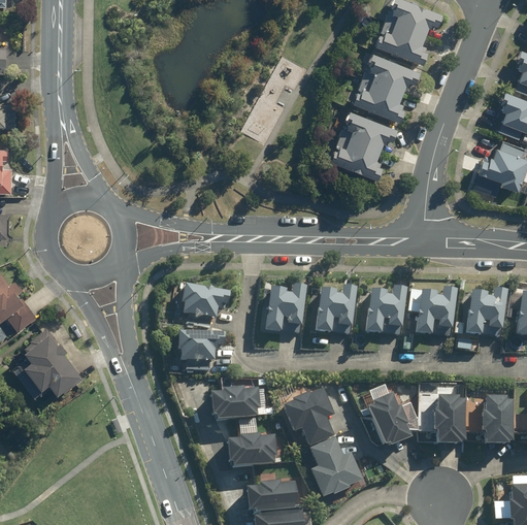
[(392,0),(375,42),(423,61),(428,48),(423,46),(424,41),(422,40),(429,25),(431,25),(433,21),(438,22),(443,10),(418,0),(392,0)]
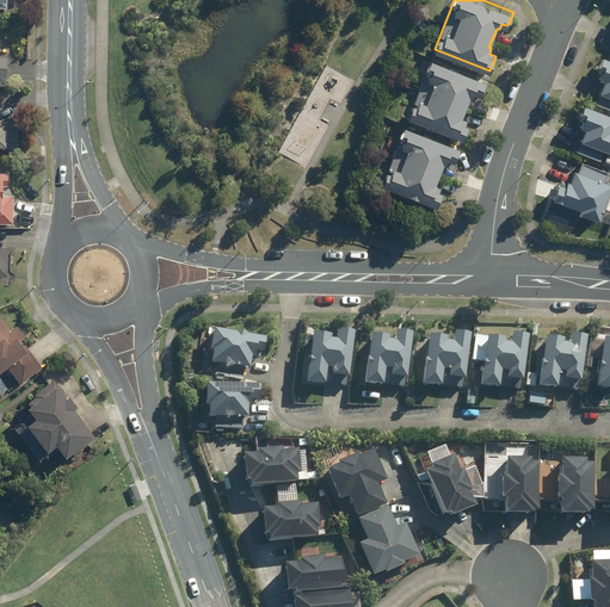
[(609,55),(604,53),(598,67),(602,68),(599,75),(604,78),(596,100),(609,106),(609,55)]
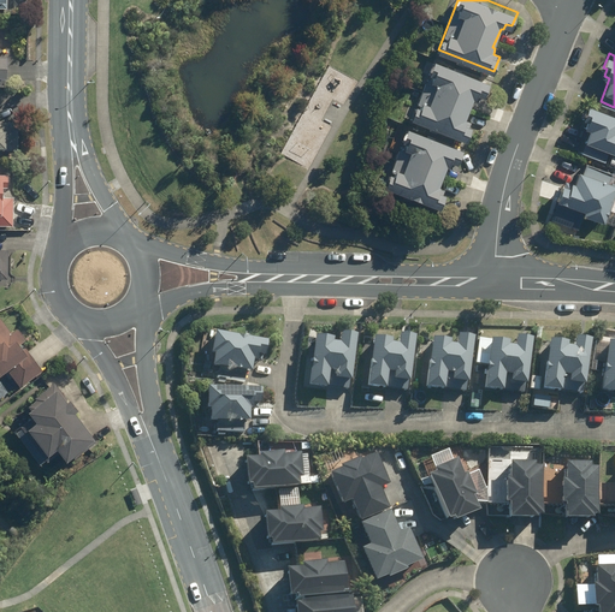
[(436,57),(412,117),(467,140),(473,124),(466,122),(468,117),(466,116),(474,95),(477,96),(478,90),(485,93),(491,79),(436,57)]
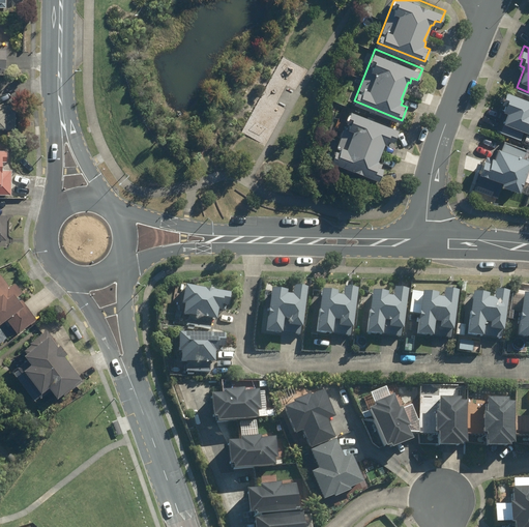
[(528,129),(528,96),(506,88),(502,99),(505,100),(503,108),(508,110),(500,129),(519,137),(523,127),(528,129)]
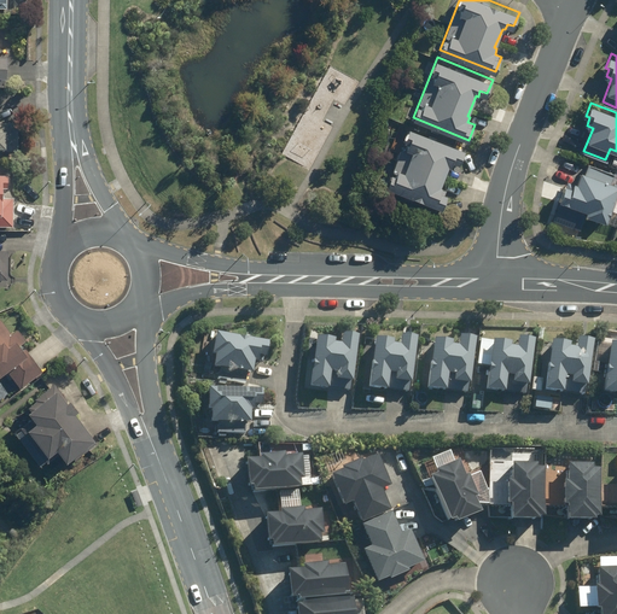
[(0,146),(17,147),(18,118),(0,118),(0,146)]
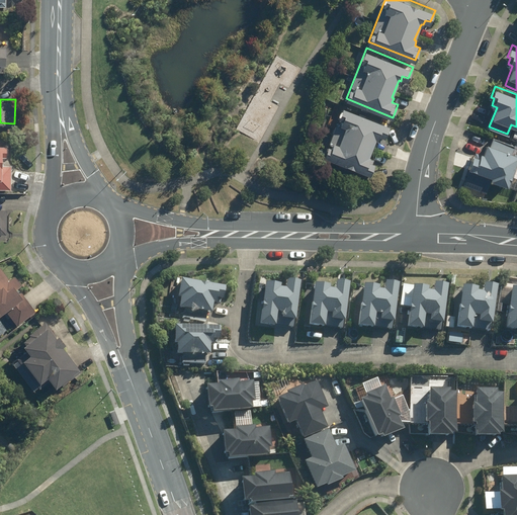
[(343,105),(324,155),(370,173),(375,161),(369,159),(371,154),(369,153),(375,138),(378,138),(380,133),(384,135),(390,123),(343,105)]
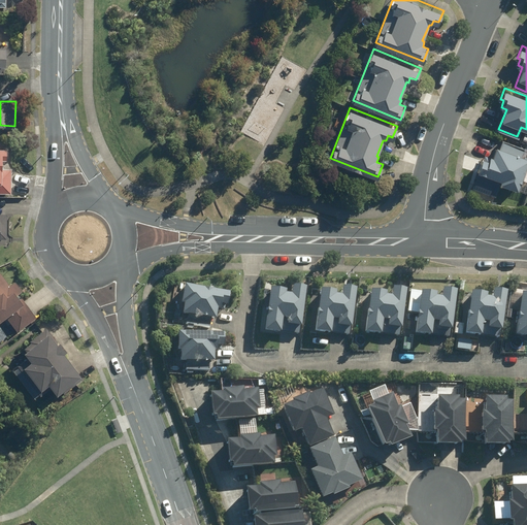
[(518,188),(526,160),(526,155),(521,154),(524,144),(502,137),(499,145),(496,144),(493,155),(492,154),(490,158),(483,156),(479,170),(501,178),(500,182),(518,188)]
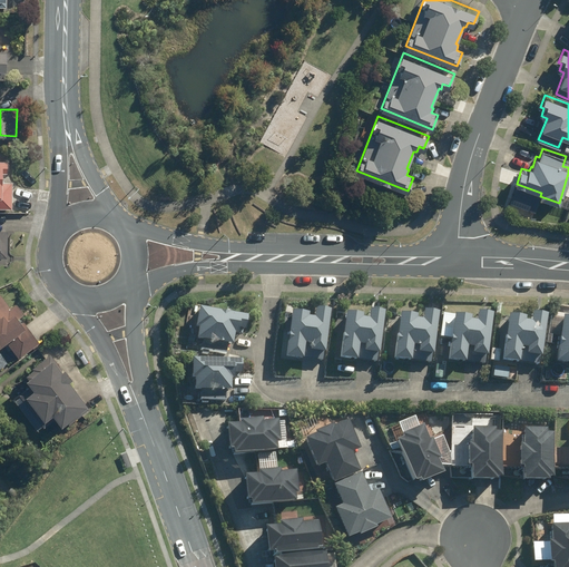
[(6,169),(7,157),(5,157),(0,157),(0,204),(11,205),(11,198),(11,179),(1,179),(1,169),(5,169),(6,169)]
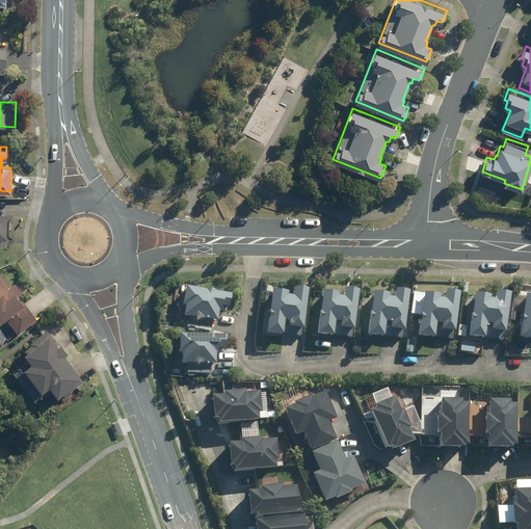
[(0,319),(5,316),(18,331),(35,317),(24,301),(23,302),(16,294),(22,290),(15,281),(9,285),(0,272),(0,319)]
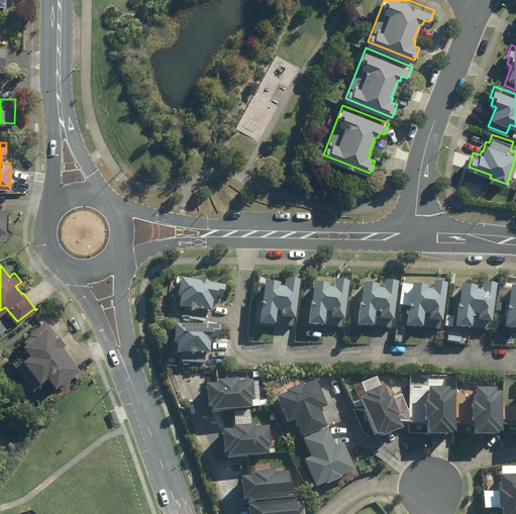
[(223,297),(225,284),(181,277),(178,293),(181,294),(179,305),(184,306),(183,315),(184,315),(183,318),(188,318),(189,316),(205,318),(206,309),(212,310),(213,300),(216,300),(216,296),(223,297)]
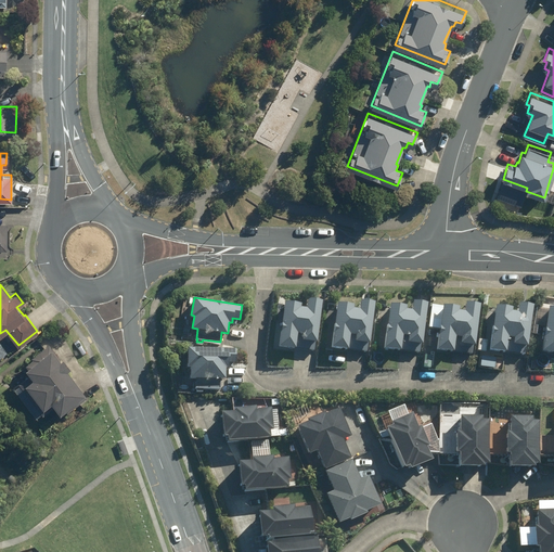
[(301,303),(284,300),(280,345),(296,347),(297,332),(304,333),(303,338),(318,341),(322,299),(308,298),(307,307),(301,307),(301,303)]
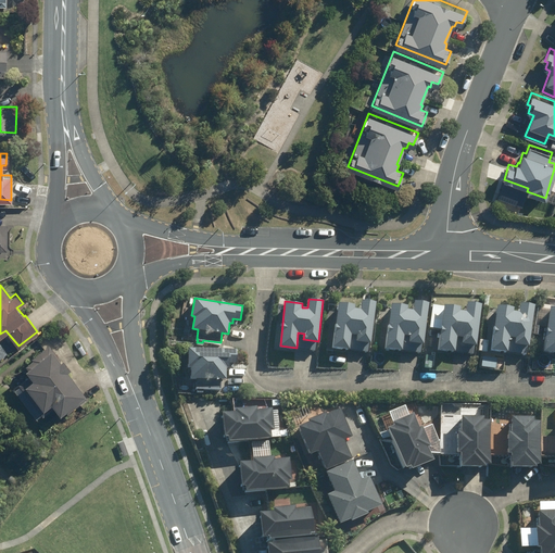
[(355,304),(338,302),(332,347),(350,348),(351,334),(357,335),(356,340),(370,342),(376,302),(362,300),(361,309),(355,308),(355,304)]
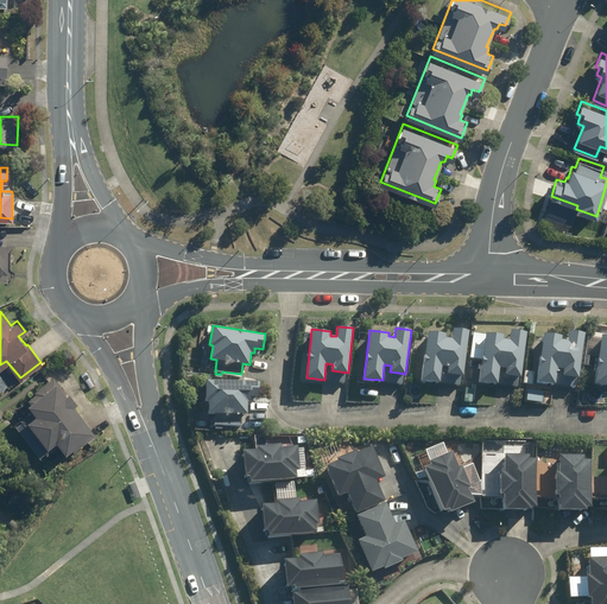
[(446,334),(428,331),(422,380),(440,381),(442,366),(448,366),(448,373),(463,375),(469,330),(454,328),(453,338),(446,337),(446,334)]
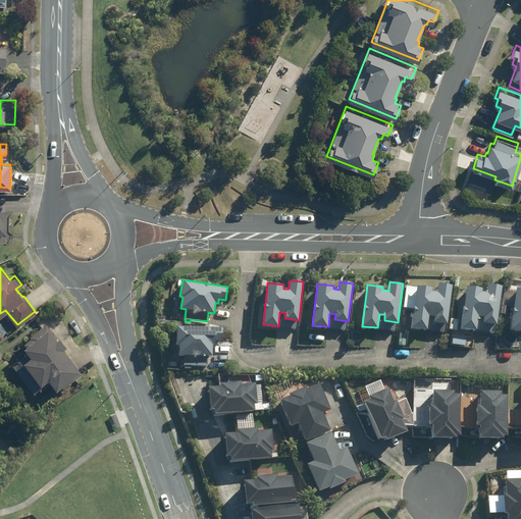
[(432,288),(417,286),(412,327),(427,329),(429,314),(434,315),(433,321),(448,323),(453,284),(438,283),(437,292),(432,291),(432,288)]
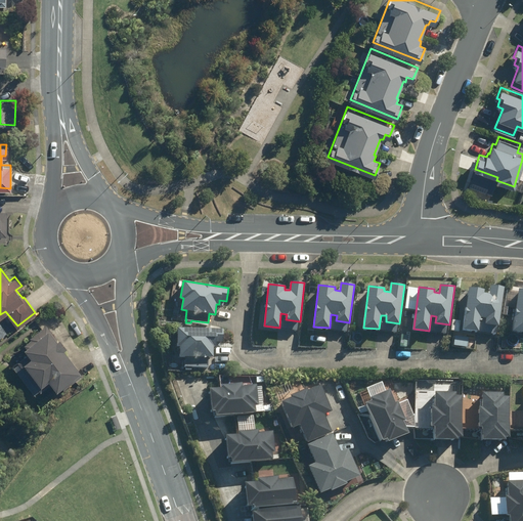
[(484,289),(469,287),(464,329),(479,331),(481,316),(486,317),(485,323),(499,324),(504,287),(490,285),(489,293),(484,293),(484,289)]
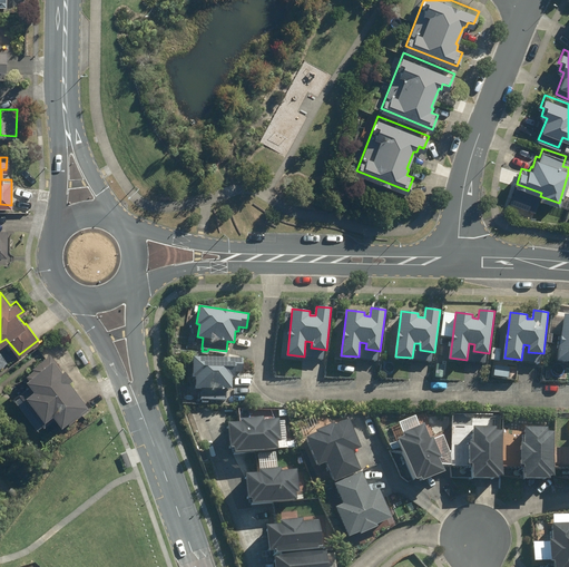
[(568,314),(563,314),(558,359),(568,360),(568,314)]
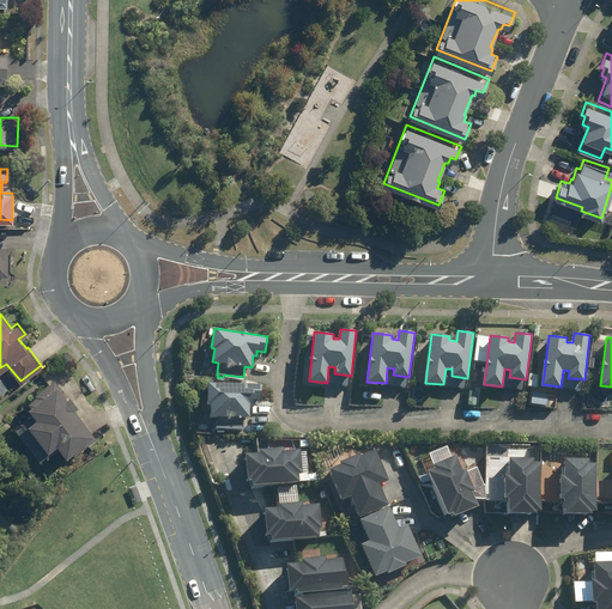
[(94,426),(55,379),(20,408),(59,455),(94,426)]
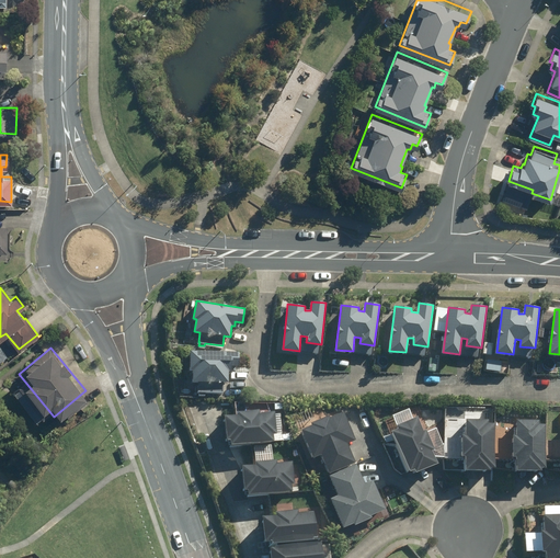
[(194,349),(192,378),(235,382),(237,352),(194,349)]
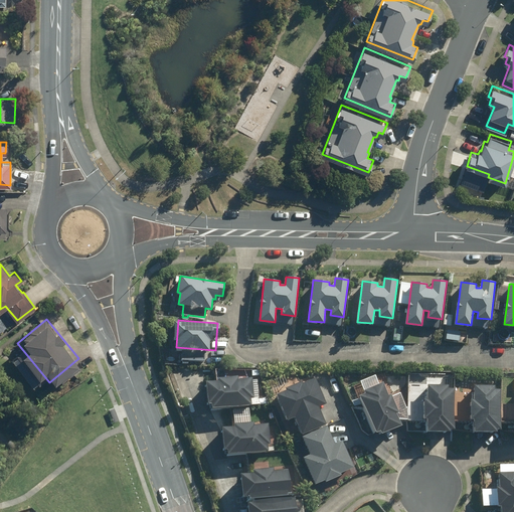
[(272,327),(260,326),(260,337),(272,337),(272,327)]
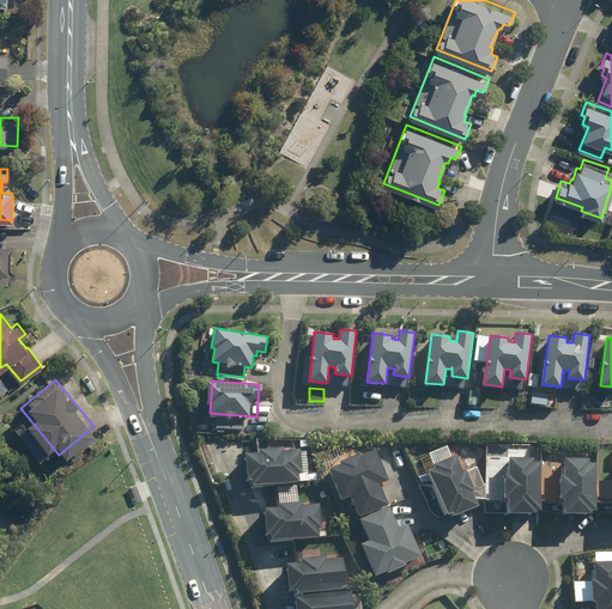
[(377,446),(329,463),(350,516),(397,498),(377,446)]
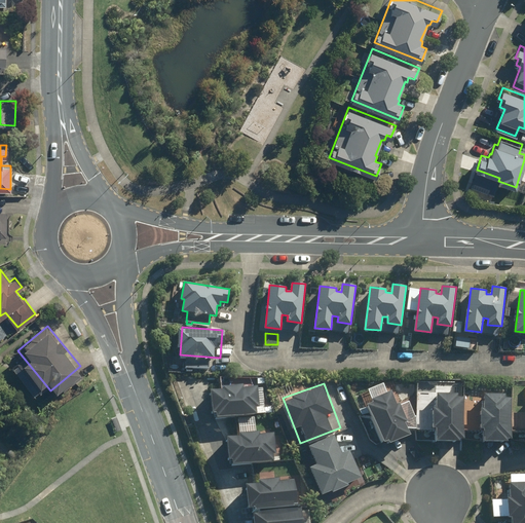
[(215,387),(217,413),(259,410),(257,384),(215,387)]
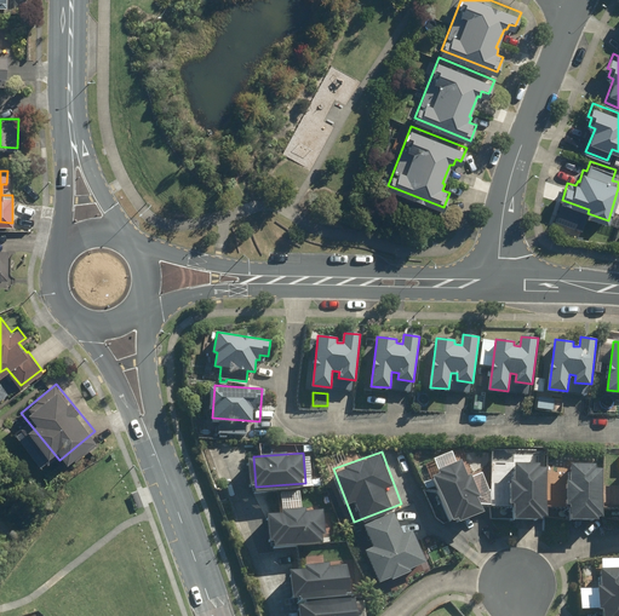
[(463,453),(433,466),(457,522),(487,508),(463,453)]
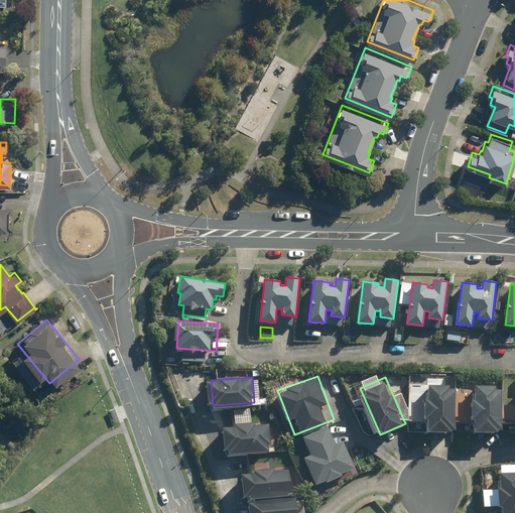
[(473,384),(475,430),(502,429),(500,383),(473,384)]
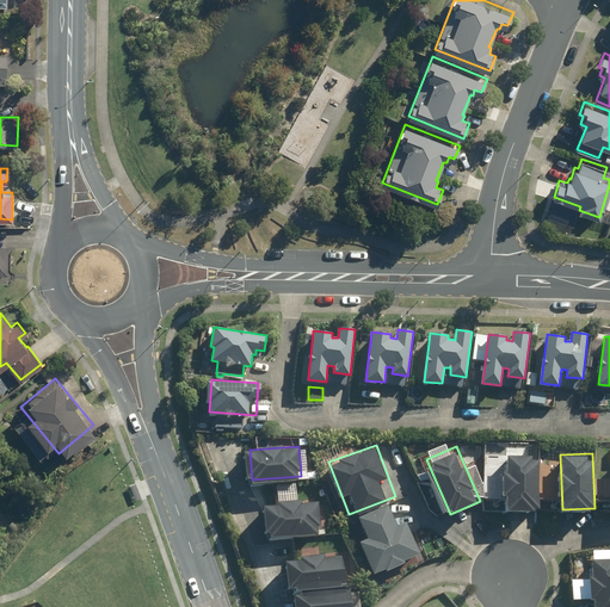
[(541,508),(538,456),(506,457),(509,509),(541,508)]
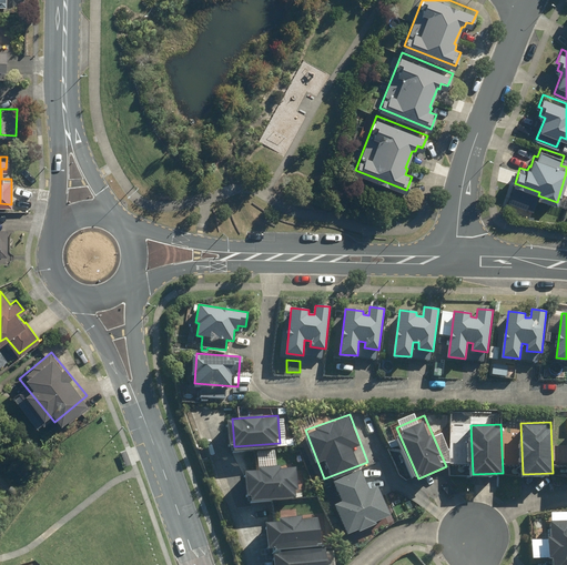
[(296,490),(293,466),(279,468),(277,465),(254,467),(254,472),(242,473),(244,502),(292,497),(291,490),(296,490)]
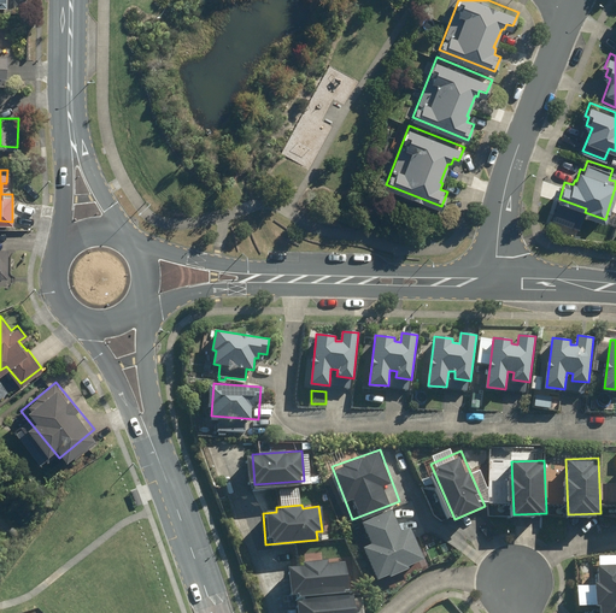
[(388,508),(358,522),(369,544),(359,548),(374,581),(386,576),(387,578),(406,569),(405,566),(422,558),(408,528),(398,531),(388,508)]
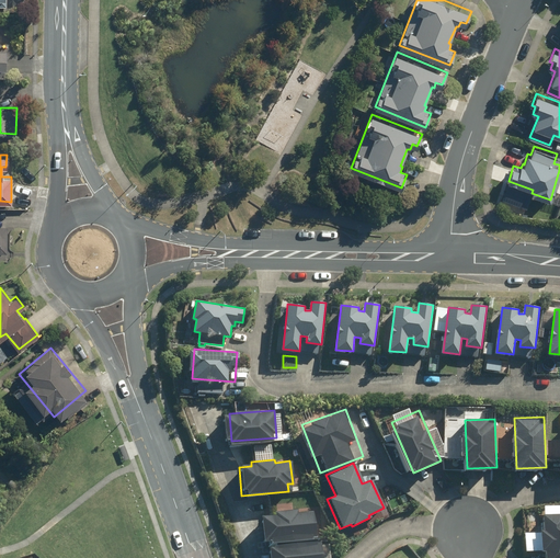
[(559,503),(543,503),(543,514),(540,514),(540,531),(522,531),(522,551),(538,551),(538,553),(541,553),(541,557),(559,557),(559,514),(559,515),(559,503)]
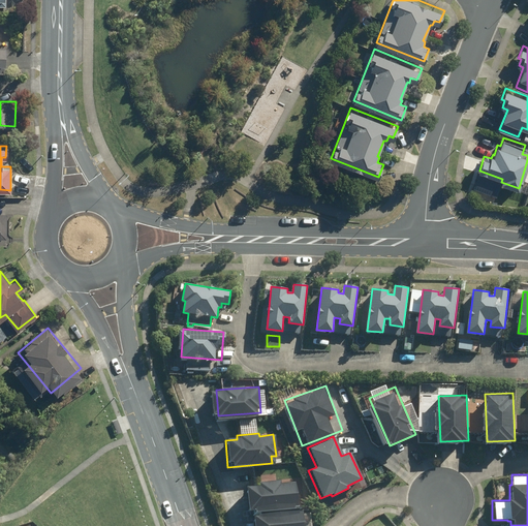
[(252,511),(252,515),(292,511),(291,498),(297,498),(294,482),(279,483),(279,478),(257,481),(257,487),(243,489),(245,512),(252,511)]
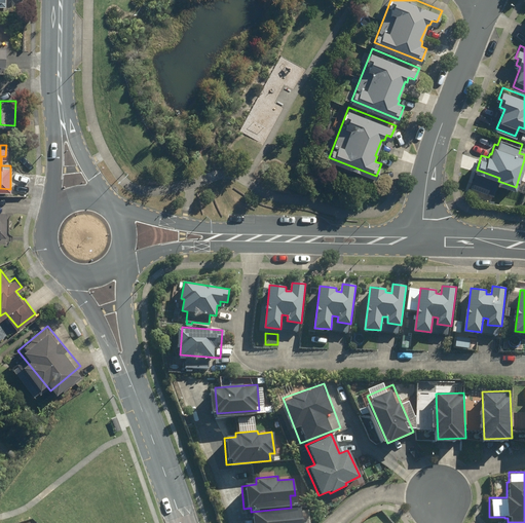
[(301,522),(299,508),(249,515),(250,522),(244,522),(301,522)]
